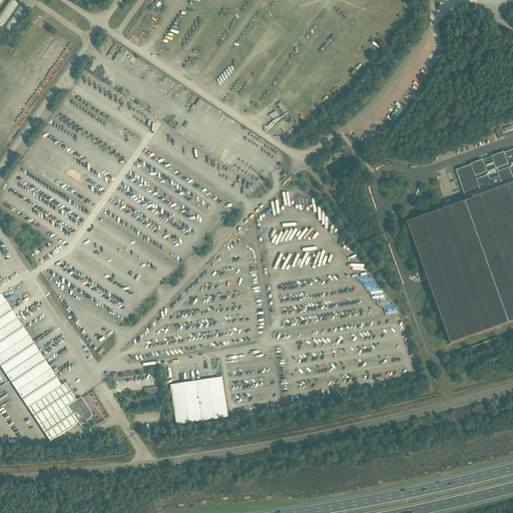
[(27,11),(11,0),(8,0),(0,12),(0,28),(10,35),(27,11)]
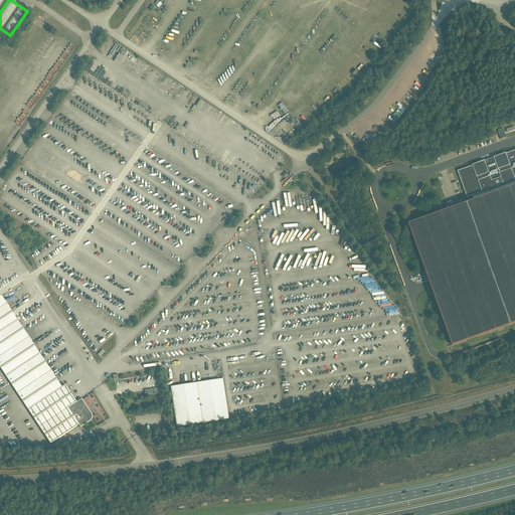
[(505,135),(505,133),(503,129),(498,131),(501,140),(506,138),(505,135)]
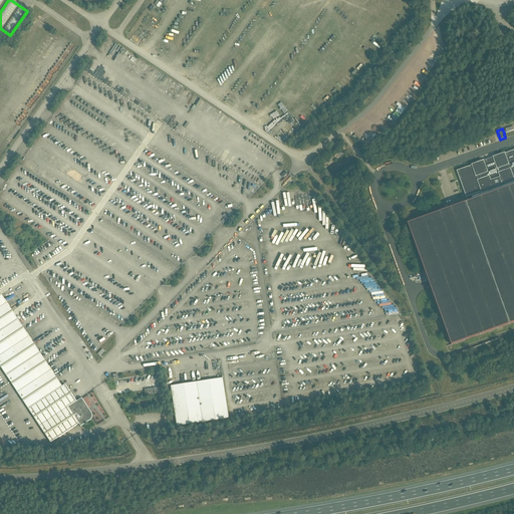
[(513,150),(509,152),(509,153),(504,154),(493,158),(492,157),(491,158),(490,159),(489,159),(489,160),(488,160),(487,160),(486,161),(485,161),(484,161),(483,161),(482,160),(482,162),(472,166),(467,167),(456,171),(460,182),(462,187),(466,198),(468,202),(513,186),(513,150)]
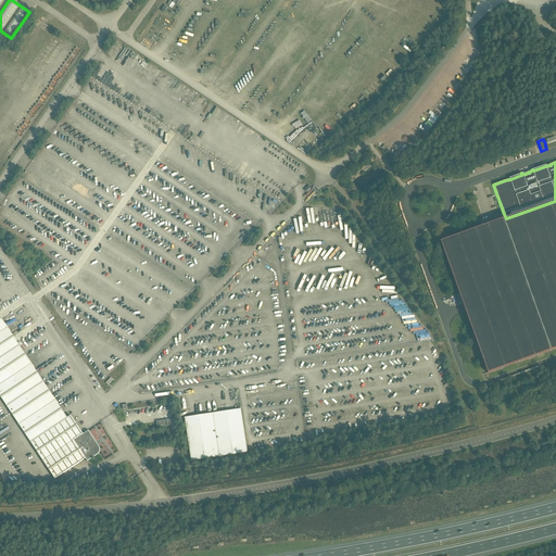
[(555,348),(555,201),(506,218),(441,242),(488,373),(555,348)]
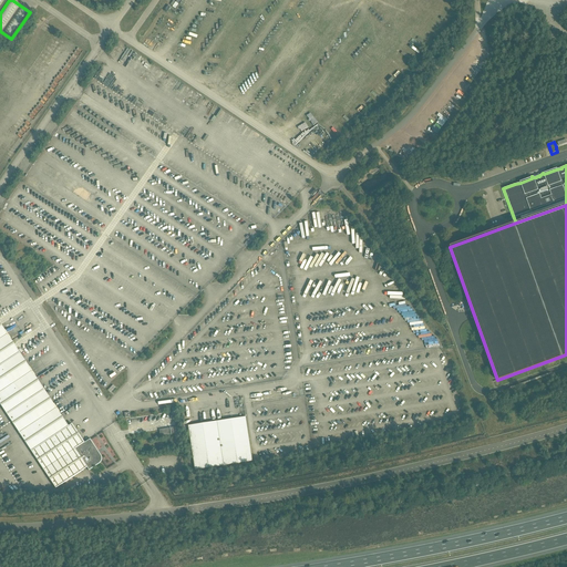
[(0,322),(0,403),(55,488),(88,467),(89,471),(101,463),(102,462),(102,460),(102,459),(101,456),(100,454),(90,439),(84,443),(72,424),(69,426),(37,378),(0,322)]
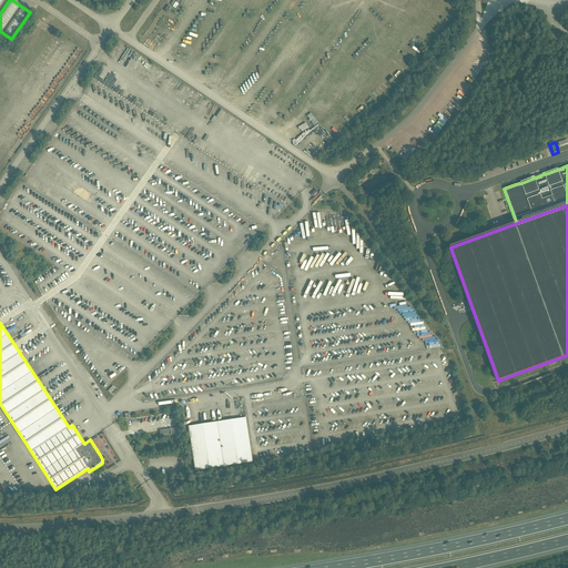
[(195,470),(253,463),(246,417),(189,427),(195,470)]
